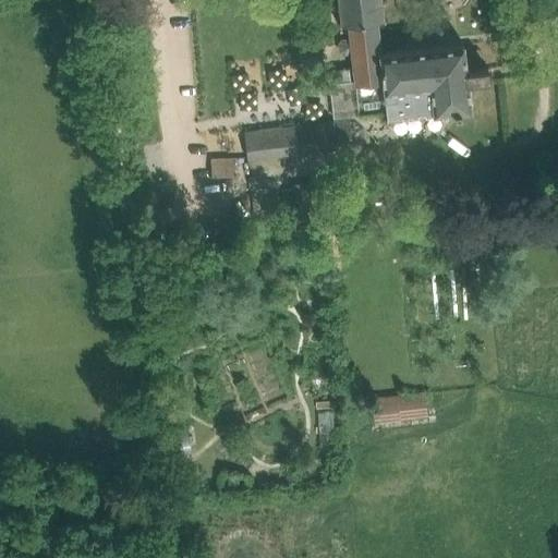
[(471,109),(468,82),(489,80),(487,68),(466,70),(463,43),(380,52),(376,20),(383,19),(380,0),(338,0),(339,5),(336,7),(336,9),(340,9),(341,22),(338,25),(340,27),(343,23),(348,23),(350,38),(340,39),(338,44),(339,50),(342,55),(351,53),(354,82),(329,84),(334,117),(386,110),(386,118),(453,111),(453,113),(460,112),(460,110),(471,109)]
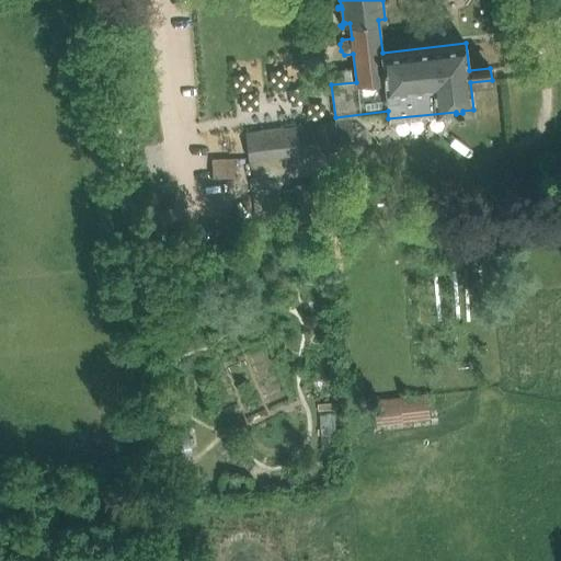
[(248,158),(353,146),(350,119),(244,132),(248,158)]
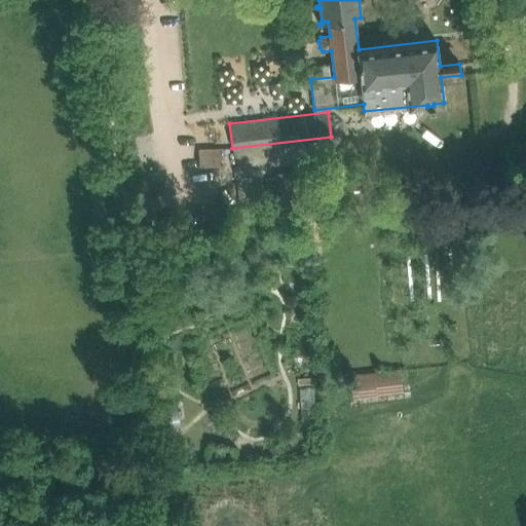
[(198,149),(199,165),(220,165),(219,149),(198,149)]
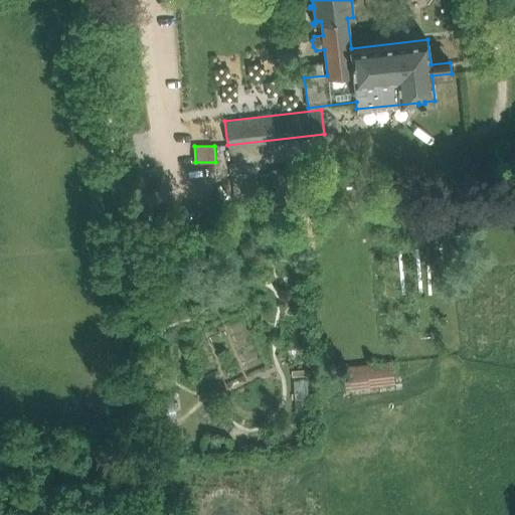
[(291,163),(293,184),(272,186),(275,213),(321,208),(316,161),(291,163)]
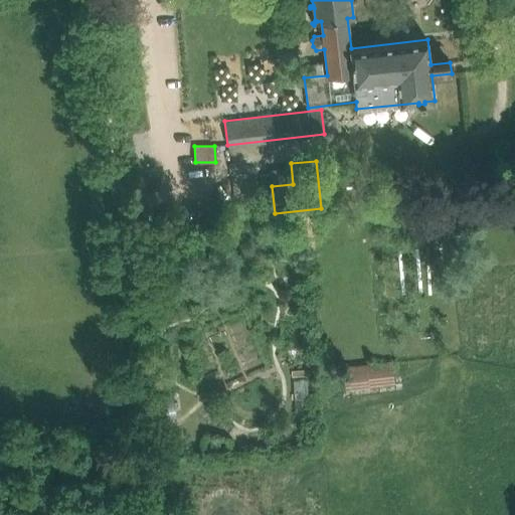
[(345,390),(392,384),(389,361),(343,366),(345,390)]
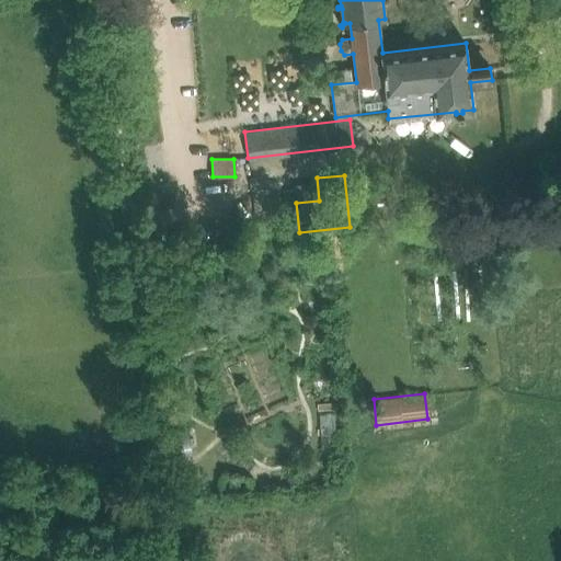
[(321,446),(335,445),(334,414),(320,414),(321,446)]
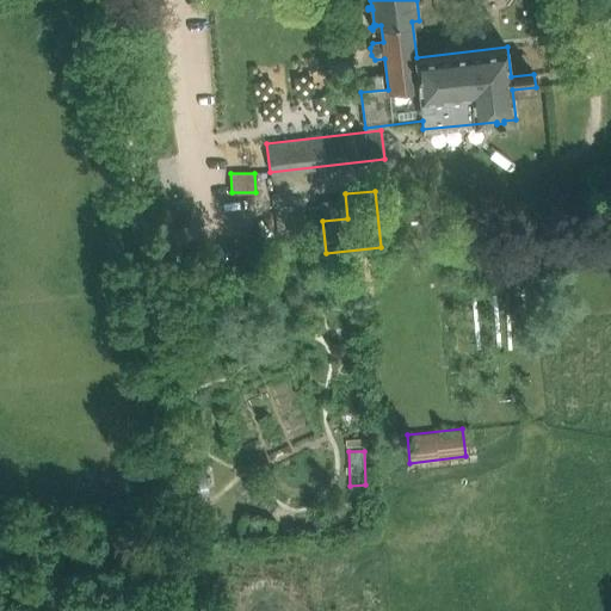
[(210,494),(205,467),(183,470),(187,498),(210,494)]
